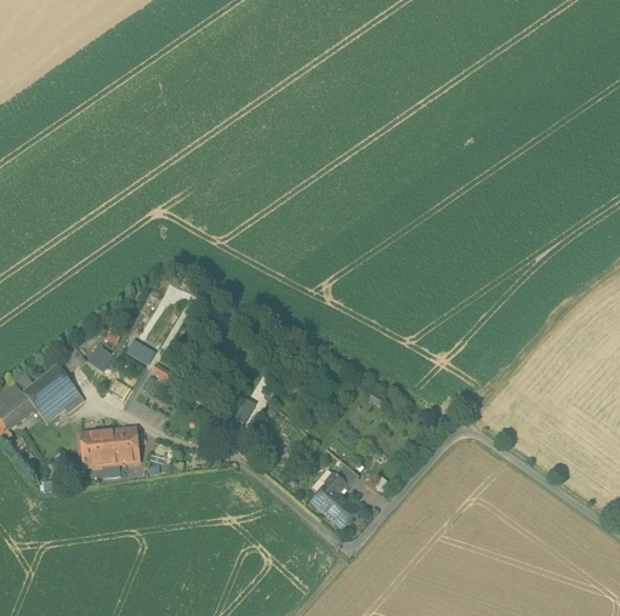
[(135,336),(126,349),(149,361),(157,348),(135,336)]
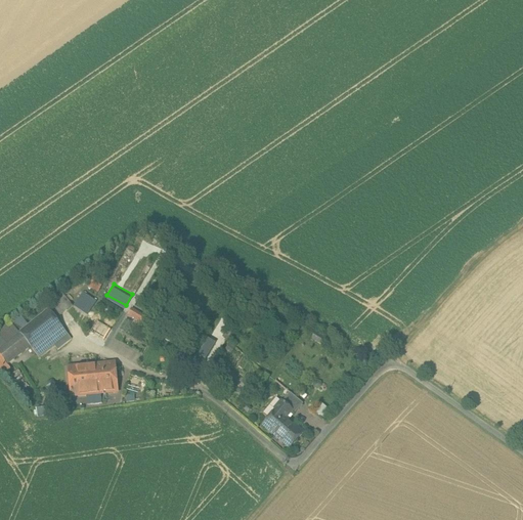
[(67,293),(49,306),(57,315),(74,302),(67,293)]
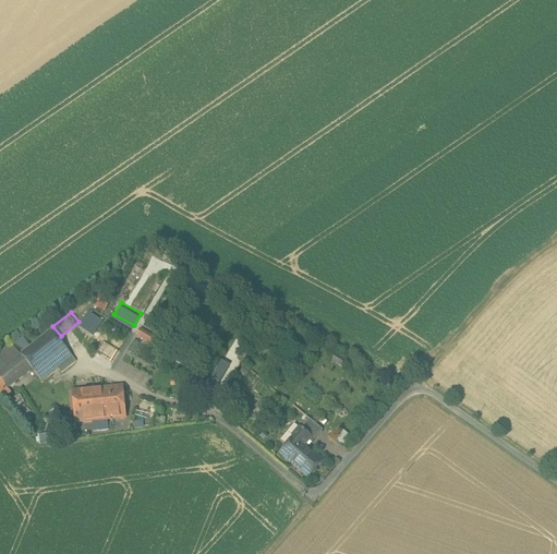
[(89,332),(98,317),(91,313),(82,327),(89,332)]
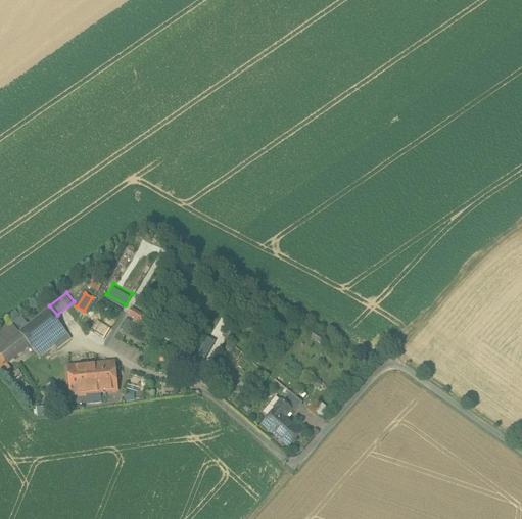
[(147,314),(133,304),(129,311),(144,319),(147,314)]
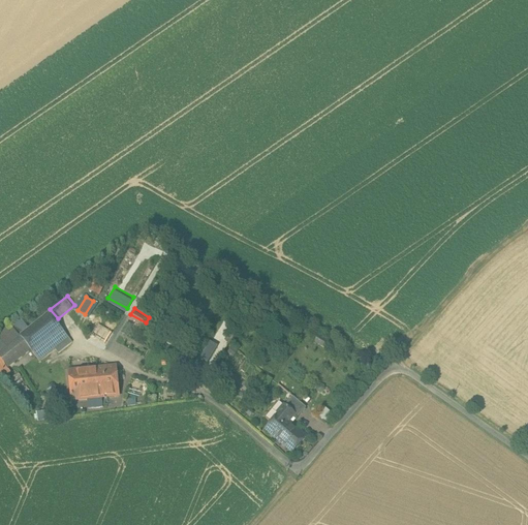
[(50,309),(21,333),(31,345),(40,358),(56,345),(58,343),(69,335),(70,335),(58,318),(50,309)]
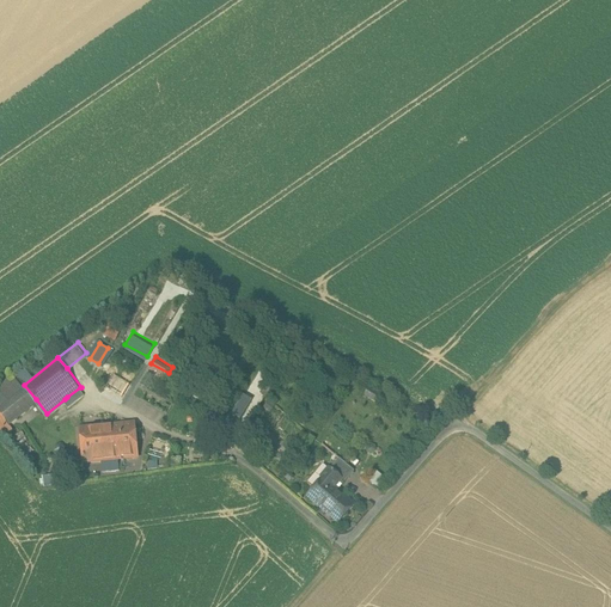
[(148,384),(154,372),(148,368),(141,380),(148,384)]
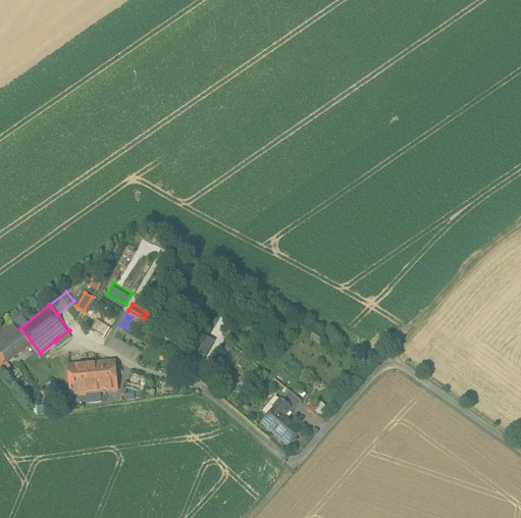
[(113,329),(95,317),(88,326),(107,339),(113,329)]
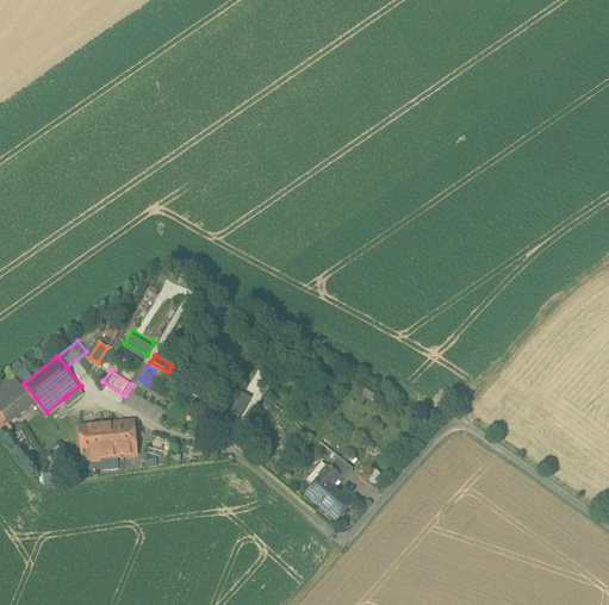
[(24,384),(0,401),(0,406),(10,419),(36,398),(24,384)]
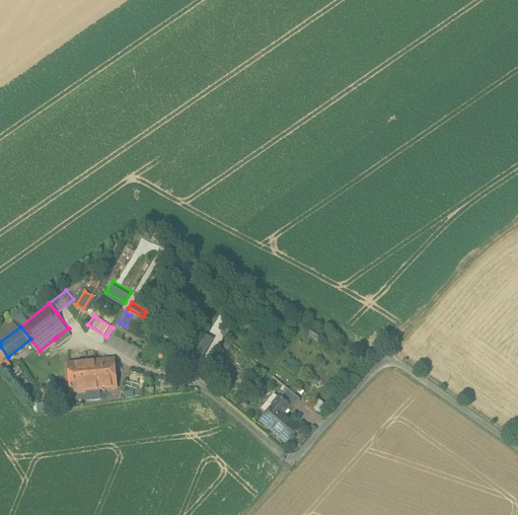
[(57,337),(60,341),(71,332),(69,328),(68,328),(57,337)]
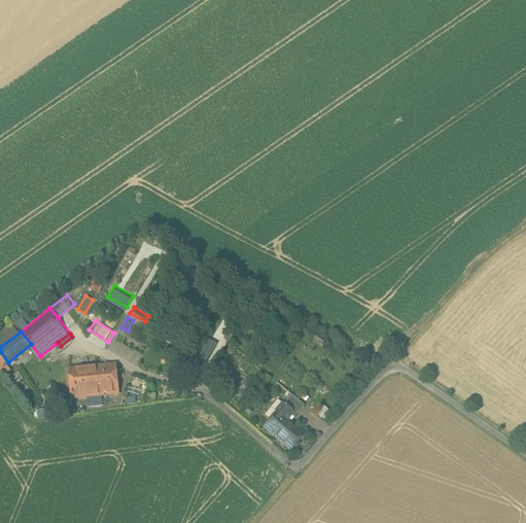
[(218,341),(211,336),(201,353),(208,357),(218,341)]
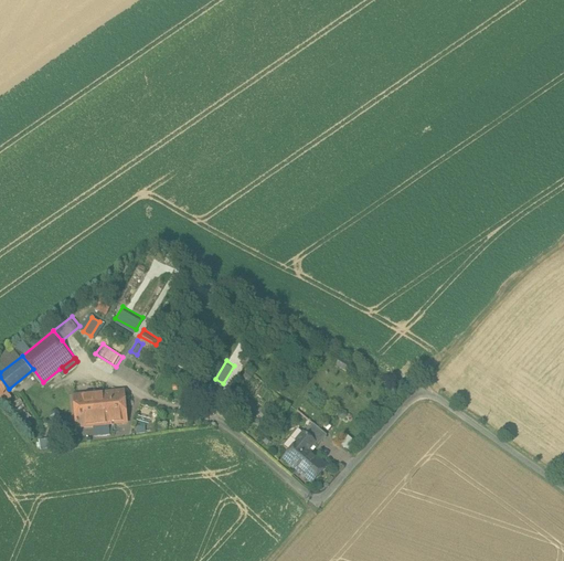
[(125,388),(75,392),(78,424),(97,422),(98,432),(112,431),(110,421),(128,419),(125,388)]
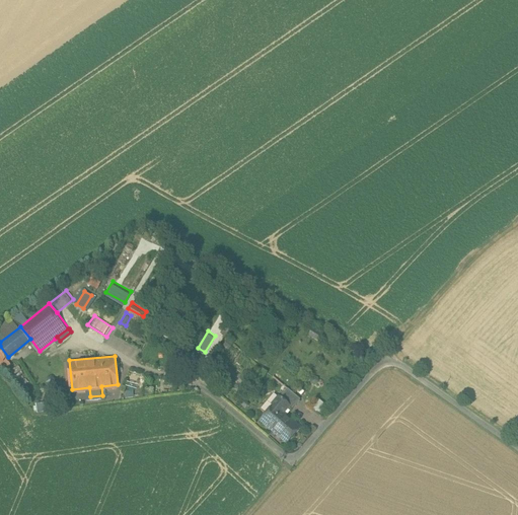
[(262,364),(252,377),(260,381),(269,368),(262,364)]
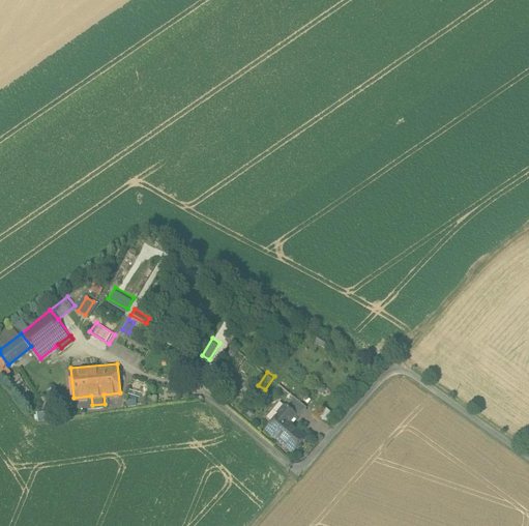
[(307,405),(297,396),(292,401),(290,399),(286,403),(296,411),(295,412),(298,415),(307,405)]
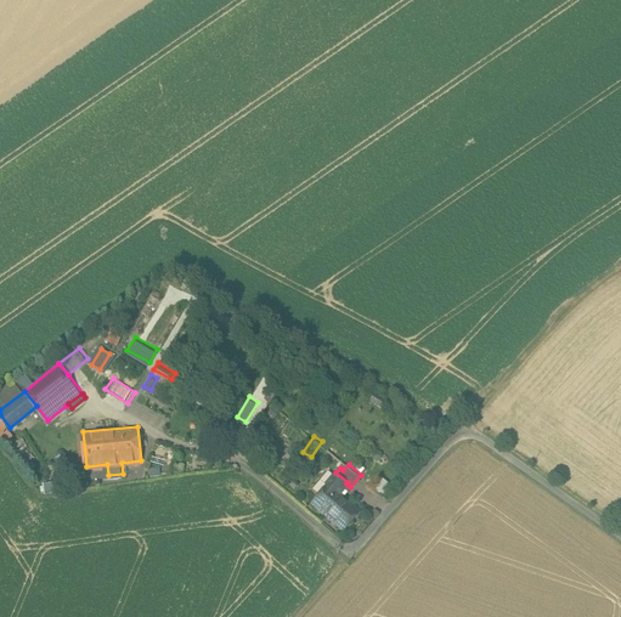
[(328,482),(314,499),(312,499),(346,527),(361,510),(339,492),(346,484),(348,482),(336,473),(328,482)]
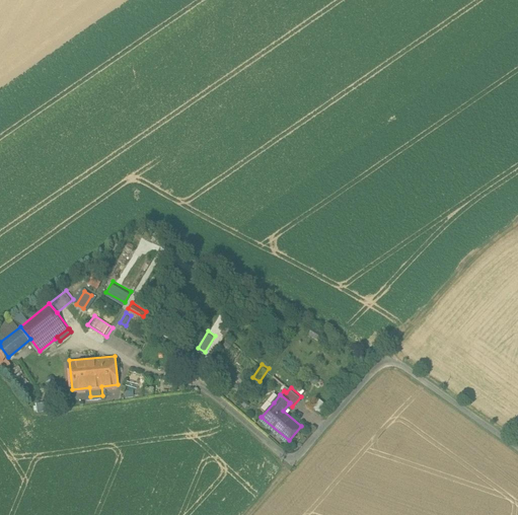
[(322,411),(329,402),(320,395),(314,403),(322,411)]
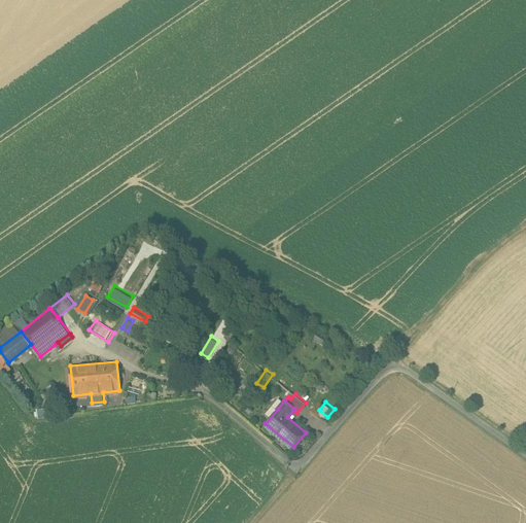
[(44,415),(61,413),(60,404),(42,407),(44,415)]
